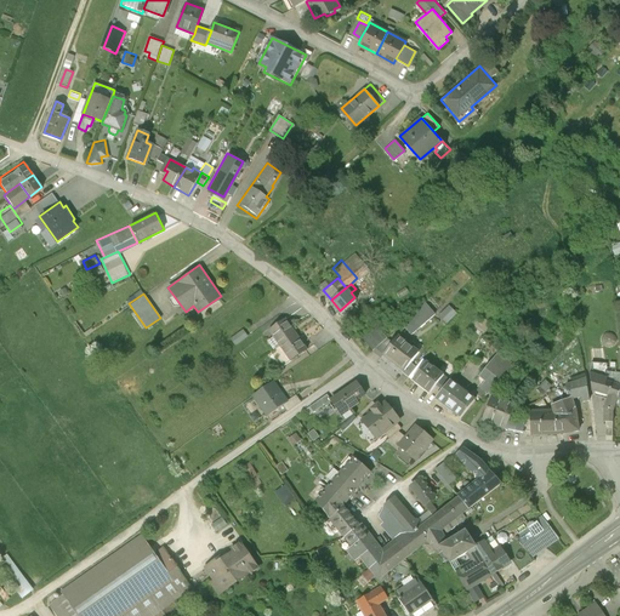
[(434,312),(422,301),(400,321),(413,334),(434,312)]
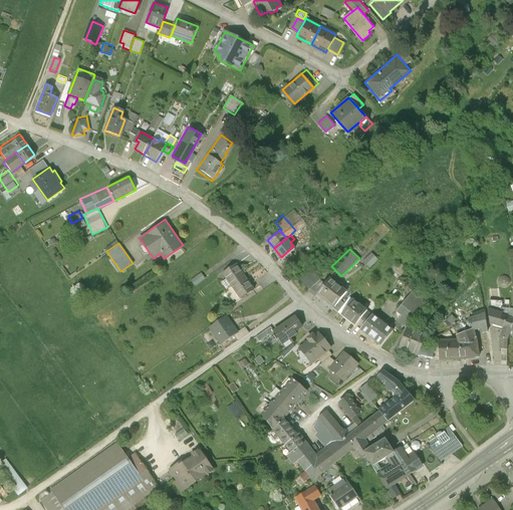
[(376,256),(370,250),(362,258),(368,264),(376,256)]
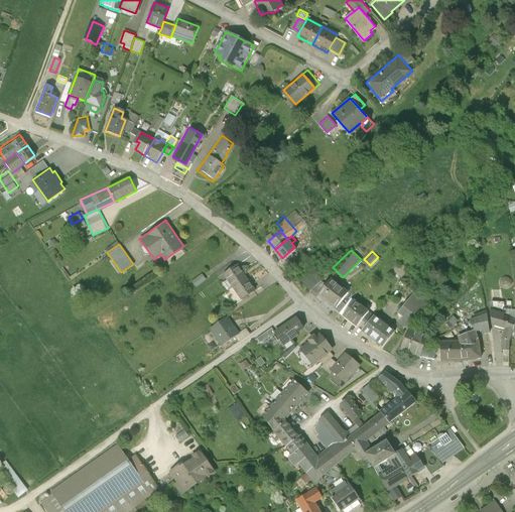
[(246,275),(238,264),(224,274),(232,286),(246,275)]
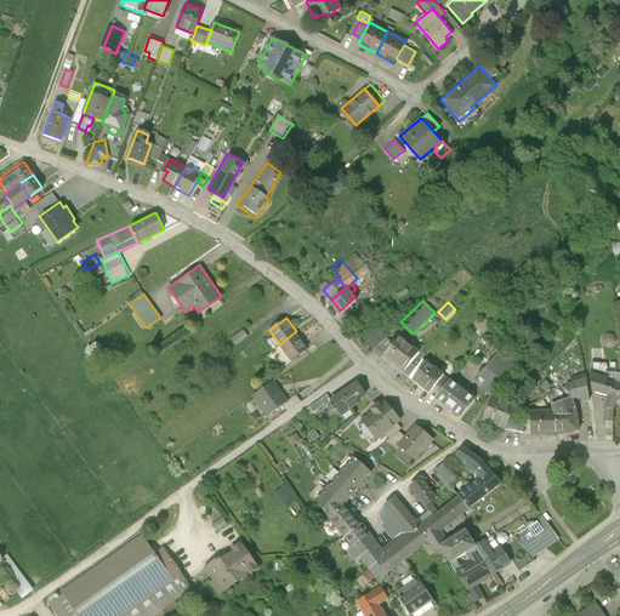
[(374,323),(362,335),(373,347),(385,335),(374,323)]
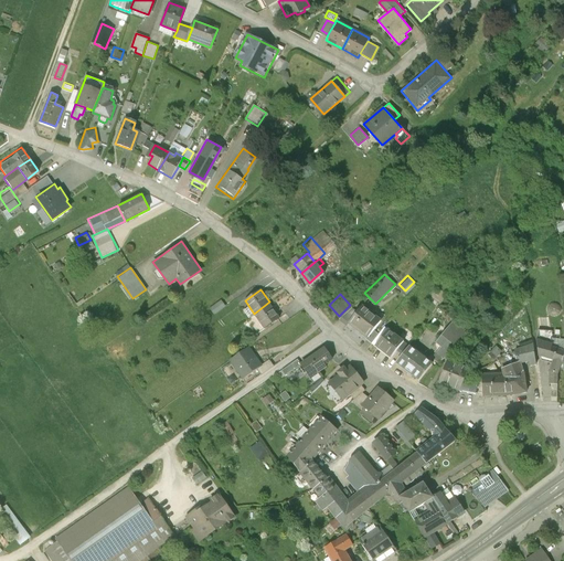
[(220,297),(209,306),(213,313),(225,304),(220,297)]
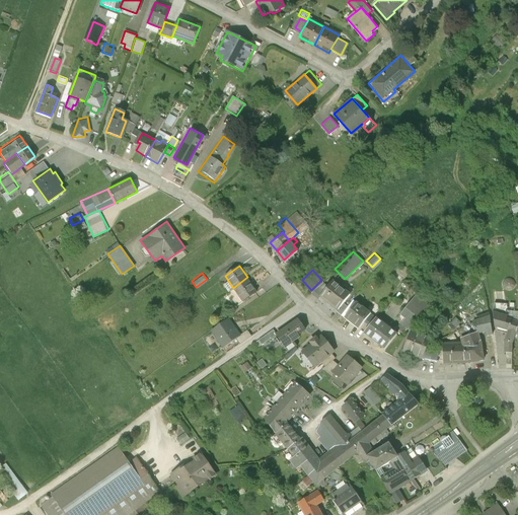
[(255,288),(247,277),(233,288),(241,299),(255,288)]
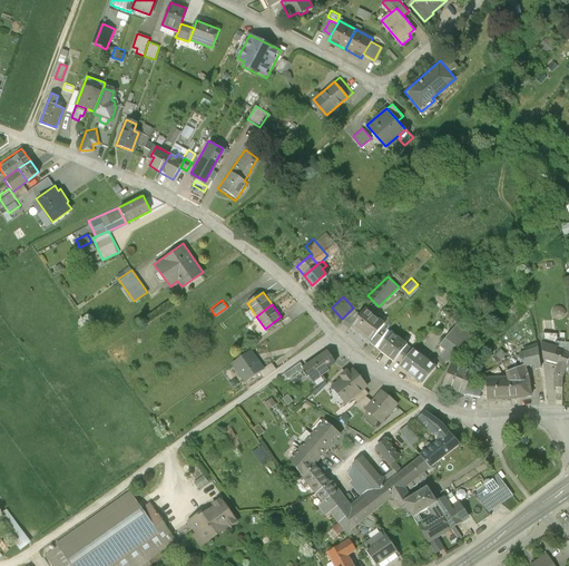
[(384,322),(368,309),(354,325),(371,339),(384,322)]
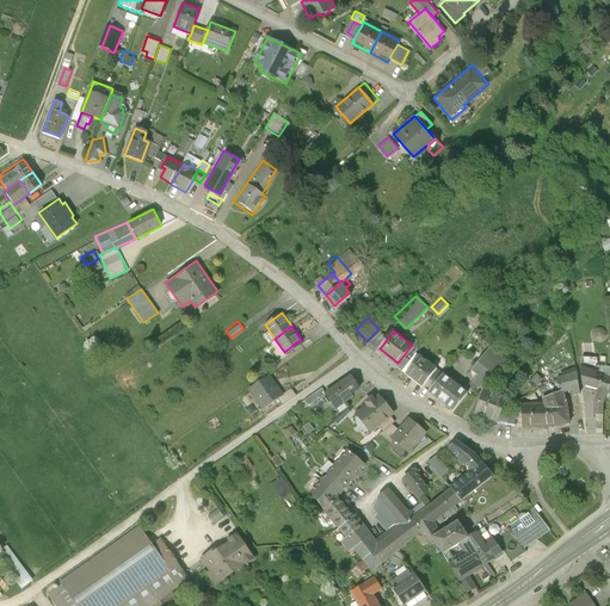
[(512,353),(495,339),(470,369),(475,373),(472,377),(480,384),(495,366),(499,369),(512,353)]
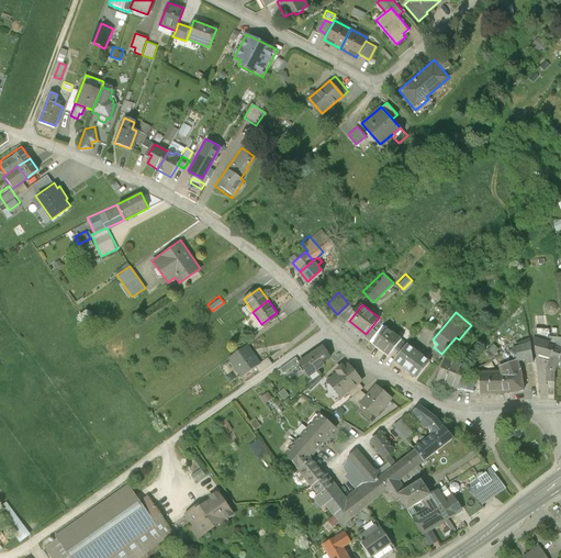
[(401,337),(386,326),(373,342),(388,354),(401,337)]
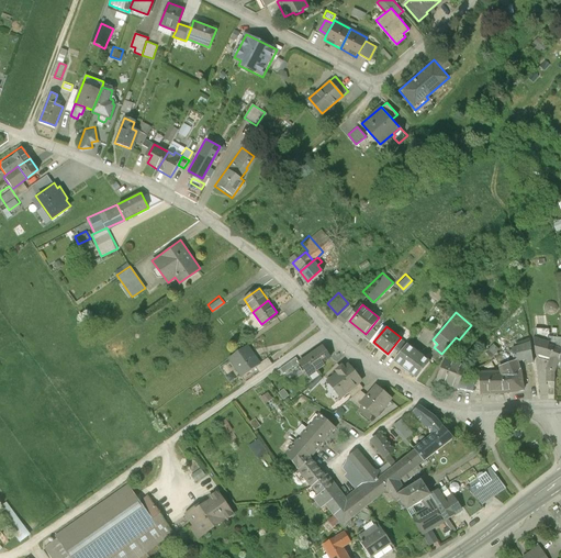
[(536,327),(537,336),(547,341),(547,334),(547,327),(536,327)]
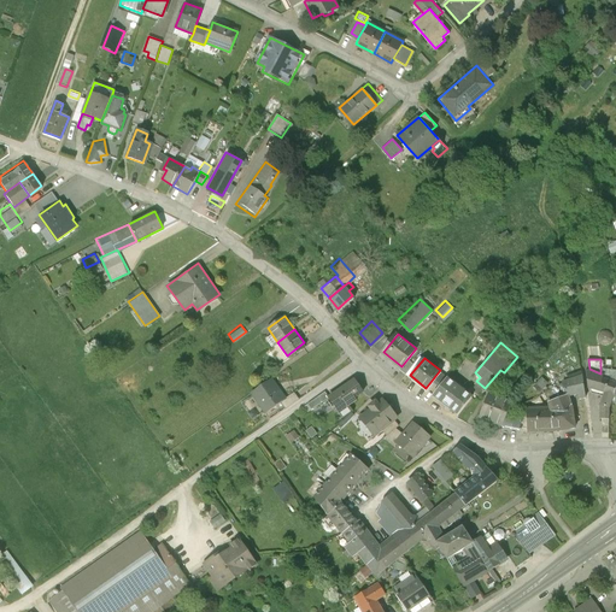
[(615,366),(600,366),(600,374),(615,380),(615,366)]
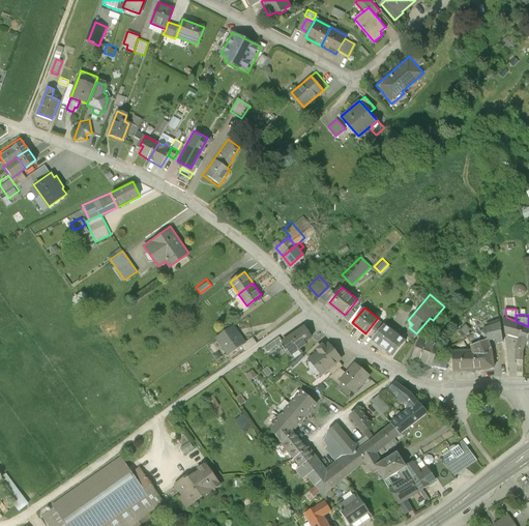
[(506,317),(503,316),(505,332),(515,337),(513,346),(513,357),(516,357),(523,357),(523,348),(525,343),(526,339),(528,329),(528,326),(516,321),(506,317)]
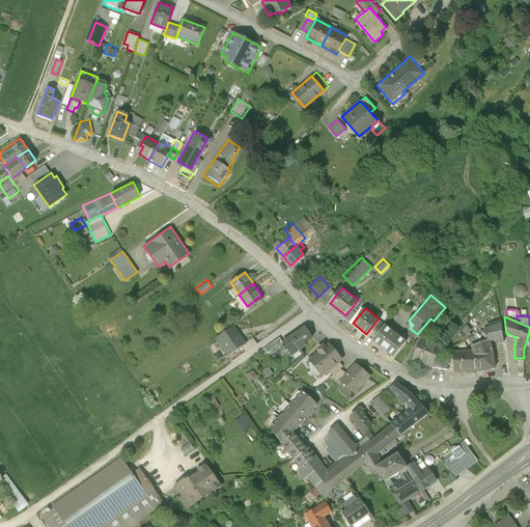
[(499,322),(482,325),(486,340),(489,339),(497,337),(498,342),(503,341),(499,322)]
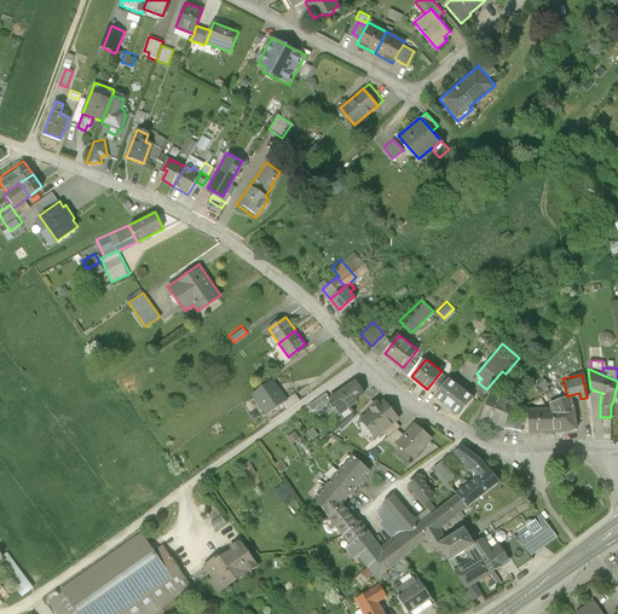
[(364,392),(353,377),(327,398),(328,399),(338,412),(364,392)]
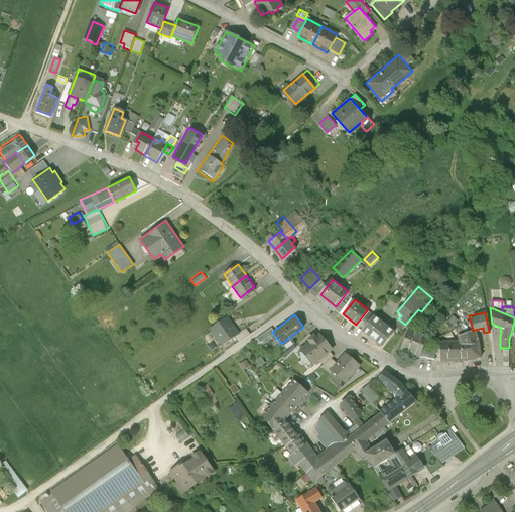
[(394,330),(374,314),(362,330),(382,345),(394,330)]
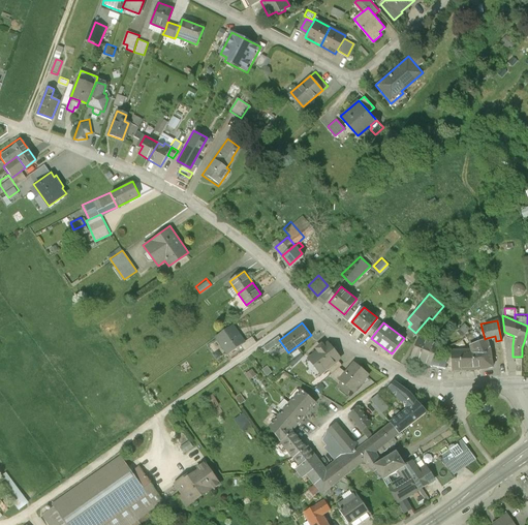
[(244,341),(231,323),(215,336),(226,353),(244,341)]
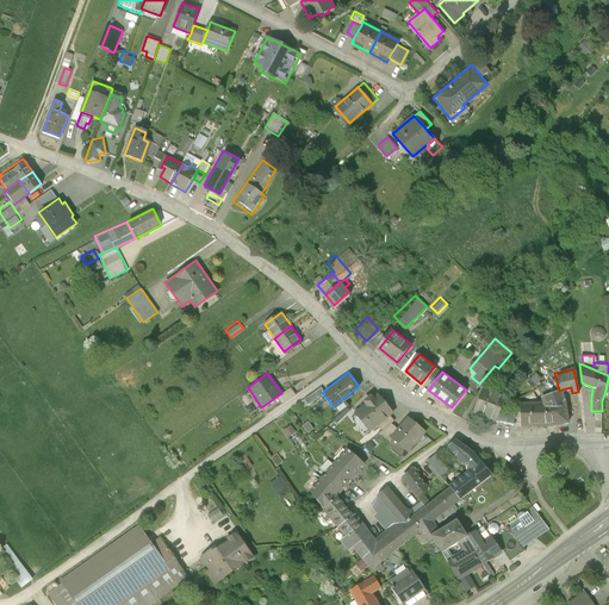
[(303,409),(323,393),(322,392),(318,387),(297,403),(303,409)]
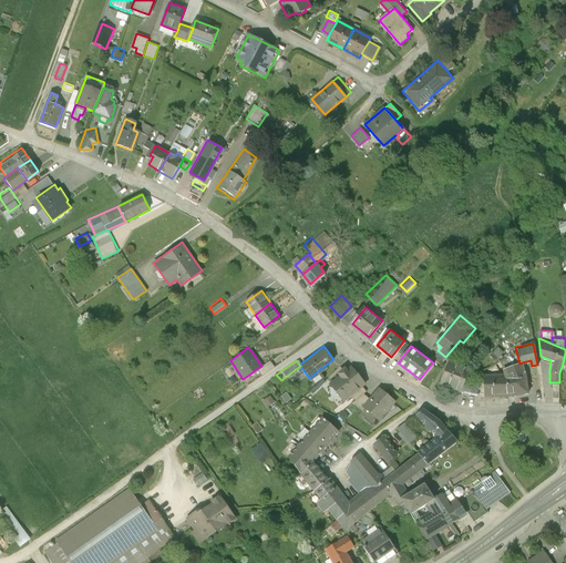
[(522,362),(520,364),(518,361),(508,366),(512,375),(513,393),(527,392),(525,372),(522,362)]
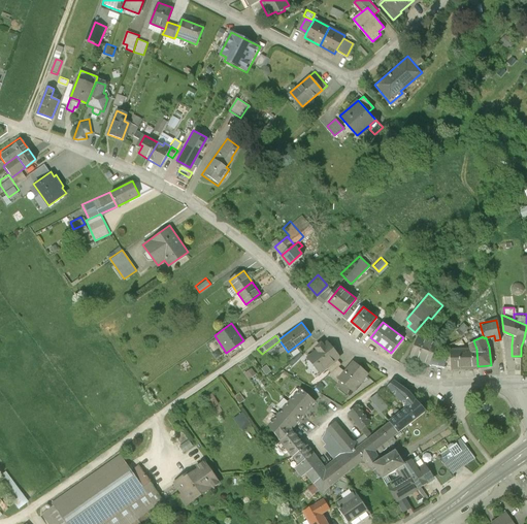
[(437,344),(420,337),(417,345),(413,342),(408,355),(430,363),(437,344)]
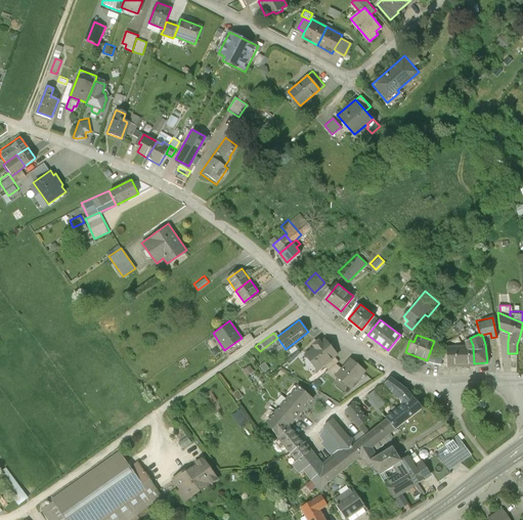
[(337,352),(322,337),(317,341),(313,340),(311,342),(311,346),(304,353),(318,369),(324,364),(333,355),(337,352)]
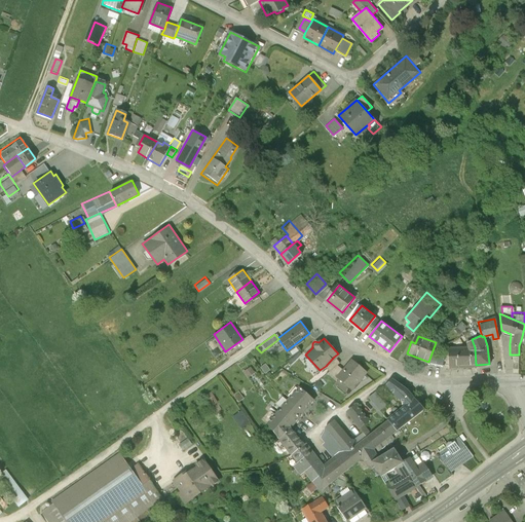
[(475,347),(472,339),(464,341),(465,346),(447,347),(448,366),(476,365),(475,347)]
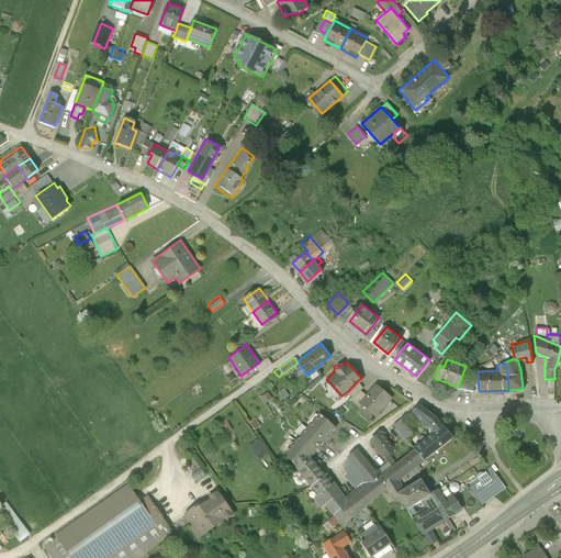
[(357,381),(348,391),(352,395),(359,389),(361,387),(357,381)]
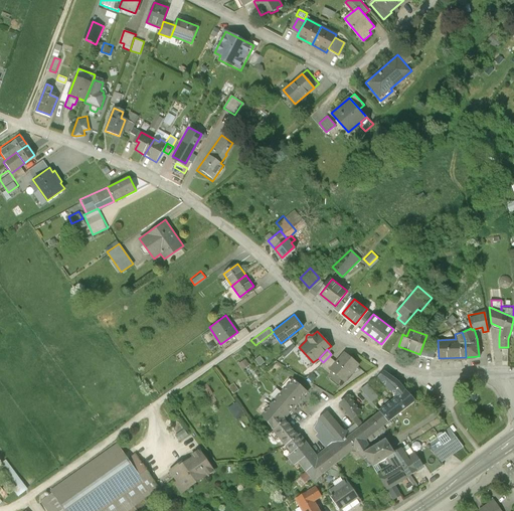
[(358,362),(344,351),(336,361),(331,368),(344,379),(358,362)]
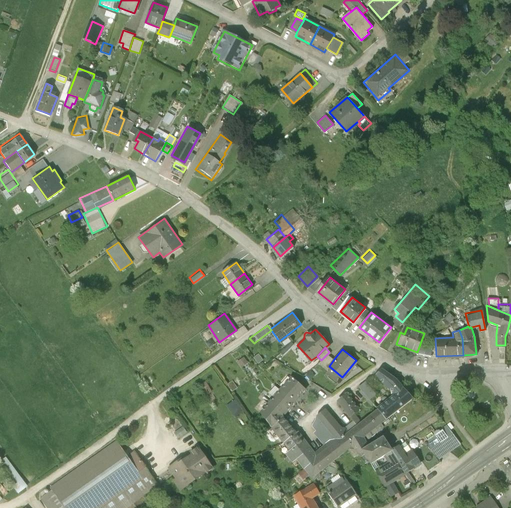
[(327,354),(321,360),(319,361),(327,368),(329,366),(334,359),(327,354)]
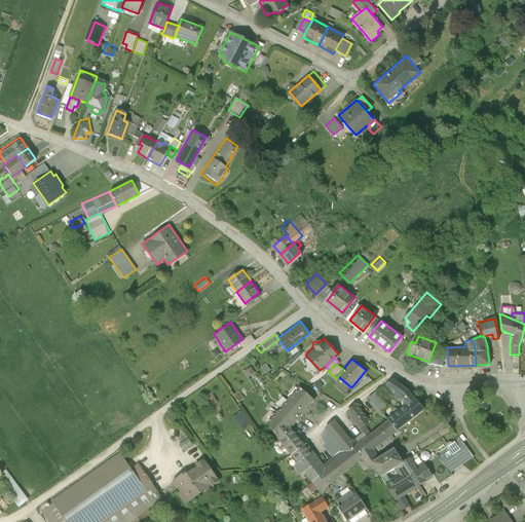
[(403,404),(412,397),(406,389),(392,378),(385,385),(403,404)]
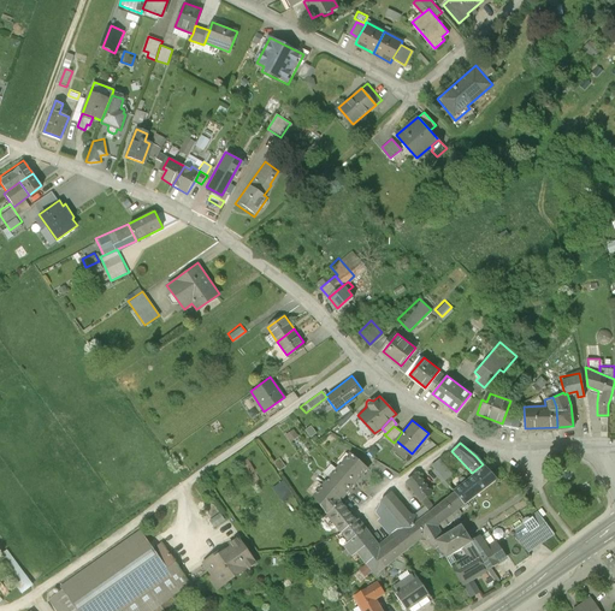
[(355,481),(367,467),(350,452),(337,468),(355,481)]
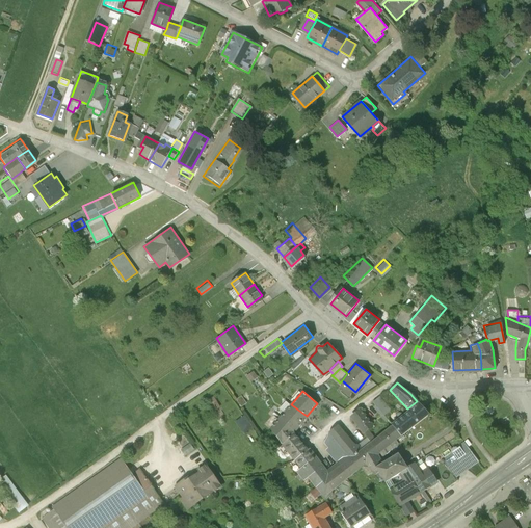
[(214,392),(206,396),(212,407),(220,403),(214,392)]
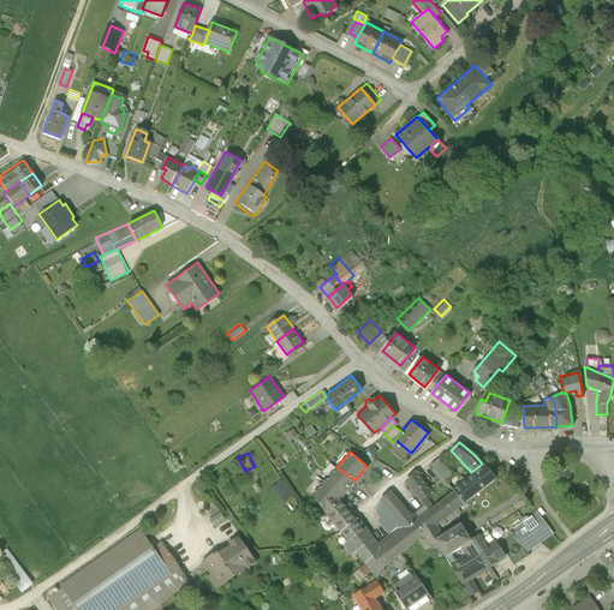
[(273,460),(279,468),(284,465),(276,456),(273,460)]
